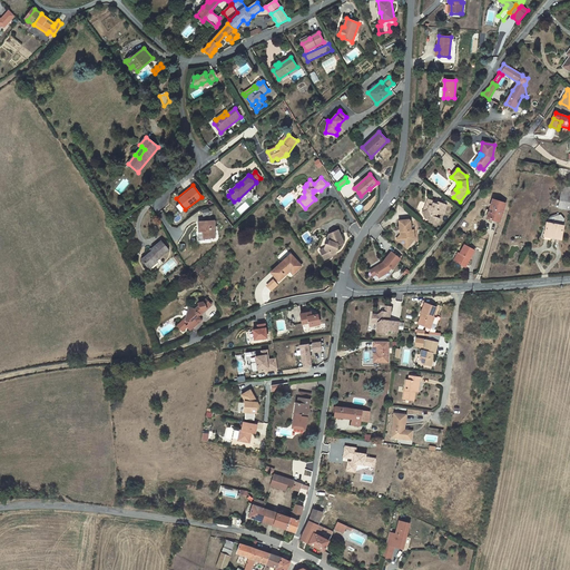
[(361,196),(359,193),(354,197),(360,203),(364,199),(361,196)]
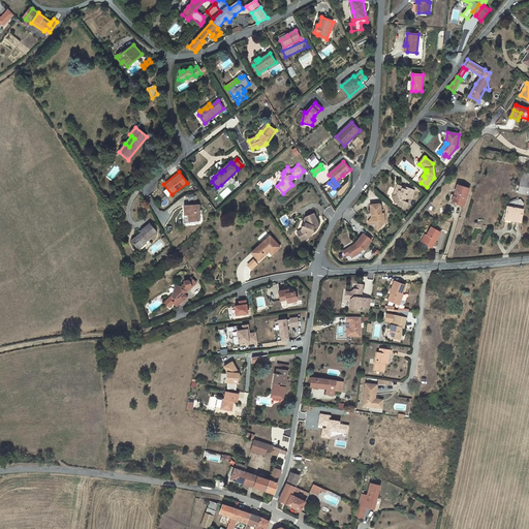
[(528,181),(521,180),(519,192),(528,194),(528,181)]
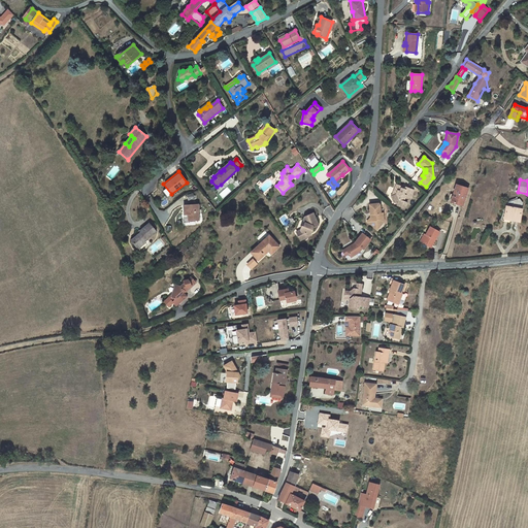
[(463,205),(466,195),(468,189),(456,185),(451,202),(463,205)]
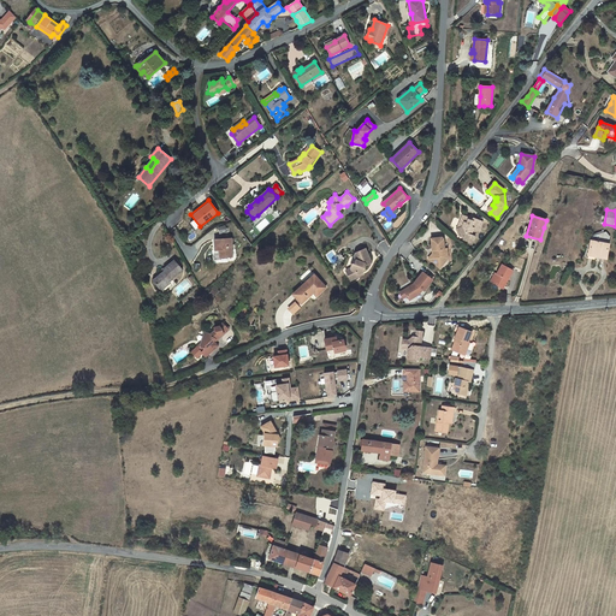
[(468,219),(462,217),(460,223),(463,224),(462,227),(457,230),(456,230),(458,237),(463,240),(463,241),(471,243),(473,243),(475,237),(471,236),(473,230),(479,232),(483,223),(473,219),(473,220),(472,223),(468,221),(468,219)]
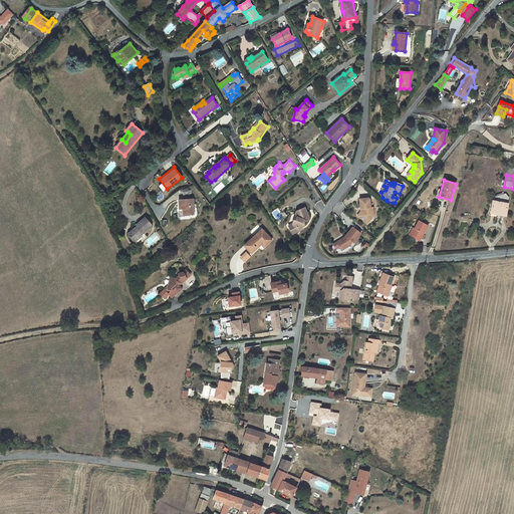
[(506,215),(509,199),(498,197),(494,198),(493,201),(491,213),(501,214),(506,215)]
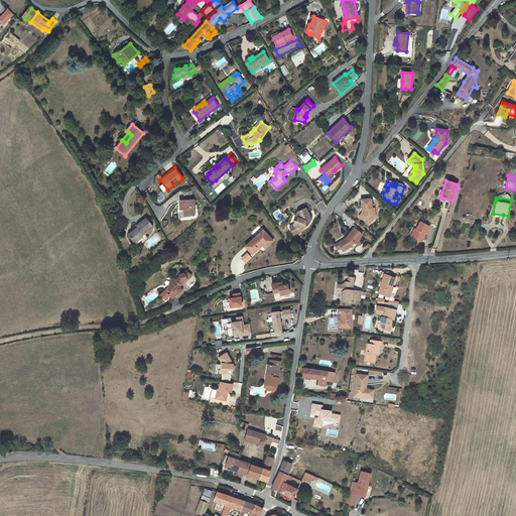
[(196,216),(195,204),(195,201),(195,200),(179,201),(181,218),(184,218),(184,216),(196,216)]
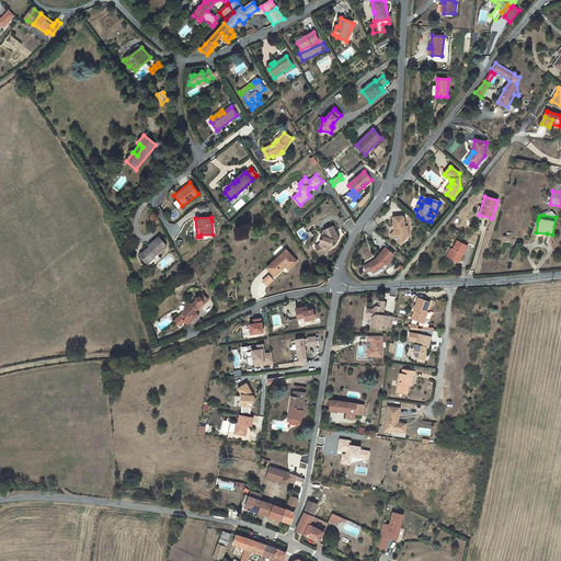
[(402,217),(392,218),(393,229),(395,229),(396,231),(395,231),(390,237),(399,243),(403,237),(405,239),(408,236),(408,227),(404,228),(403,218),(402,217)]
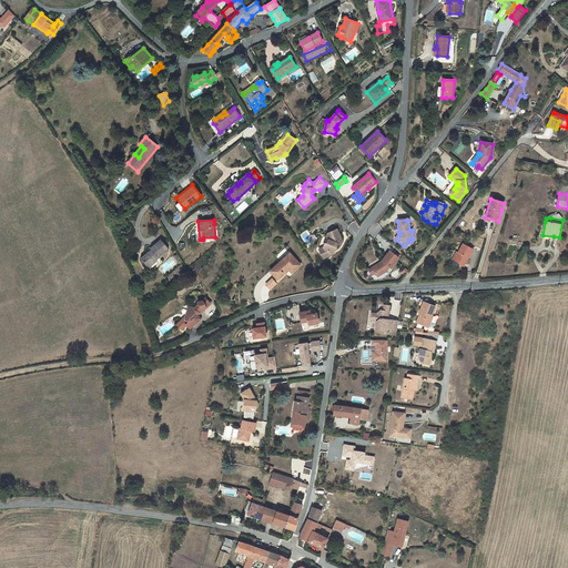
[(539,234),(540,236),(543,240),(553,241),(554,236),(543,235),(545,222),(543,221),(539,234)]
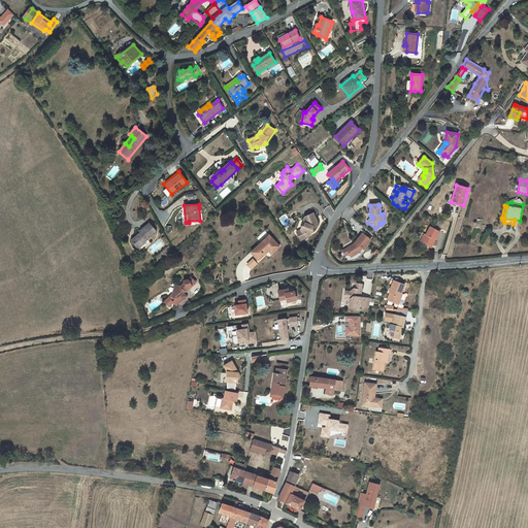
[(302,231),(298,233),(303,241),(309,238),(310,235),(310,234),(311,233),(315,227),(318,225),(319,223),(314,212),(305,217),(304,219),(305,222),(304,226),(302,225),(301,229),(302,231)]
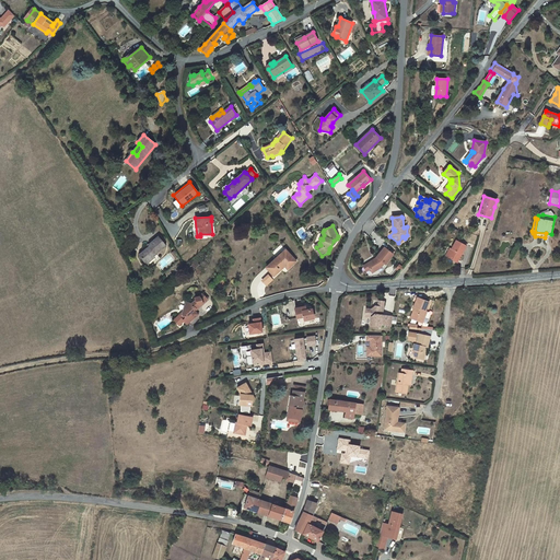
[(150,247),(140,256),(146,264),(166,246),(159,237),(149,246),(150,247)]
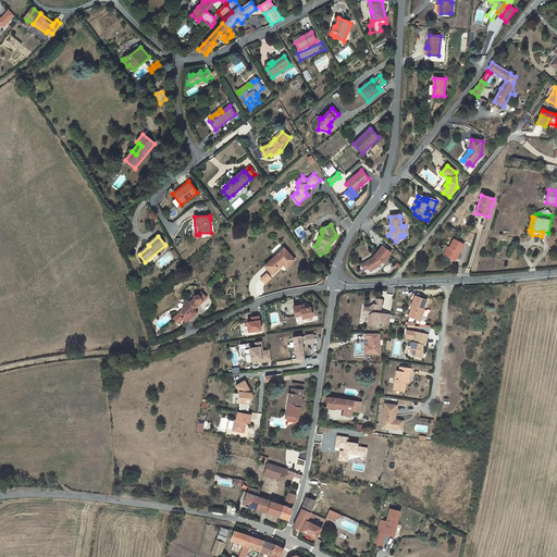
[(449,248),(445,256),(455,261),(463,245),(454,239),(449,248)]
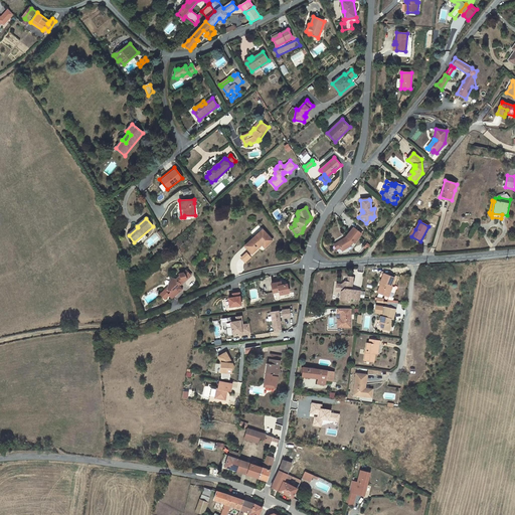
[(362,234),(354,227),(346,237),(347,237),(343,239),(337,242),(339,247),(342,251),(346,248),(349,245),(350,246),(353,242),(355,243),(362,234)]
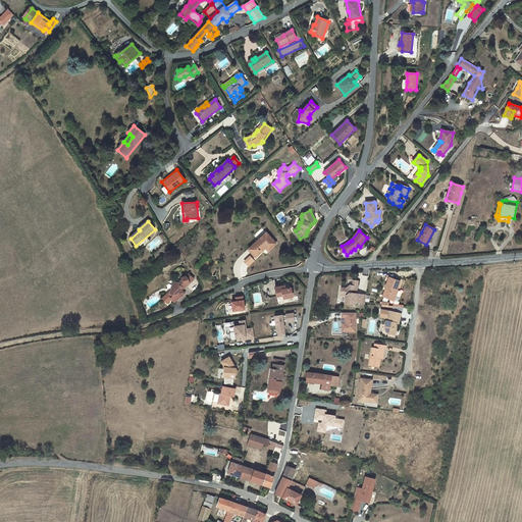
[(252,253),(256,257),(265,249),(267,247),(270,250),(276,244),(267,233),(259,240),(261,242),(250,251),(252,253)]
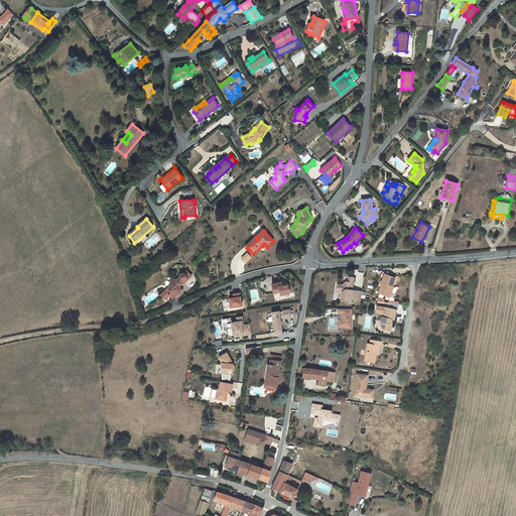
[(206,258),(200,264),(203,267),(209,261),(206,258)]
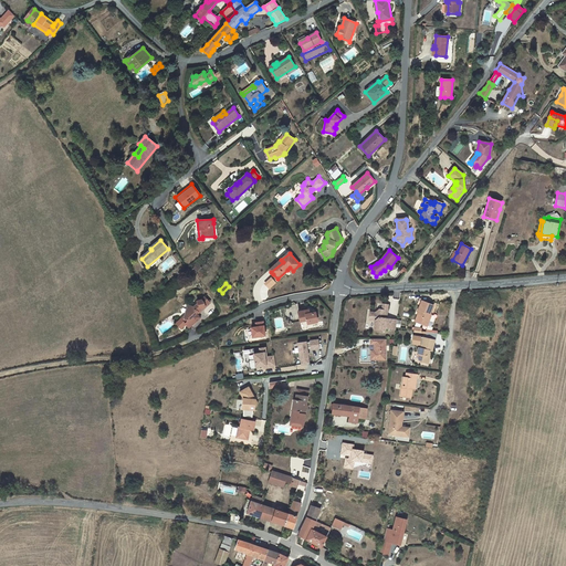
[(191,307),(188,306),(185,318),(186,320),(188,322),(185,324),(188,326),(189,328),(200,318),(198,315),(197,314),(202,310),(203,311),(210,304),(206,297),(198,304),(197,303),(191,307)]
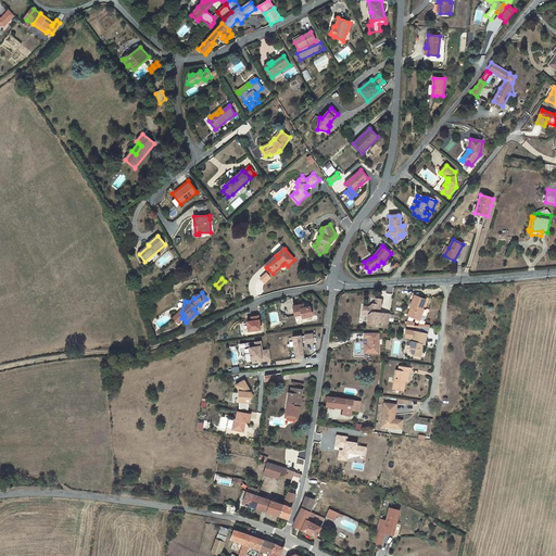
[(421,310),(427,301),(417,294),(412,303),(413,304),(411,307),(406,314),(414,318),(417,313),(419,314),(421,310)]
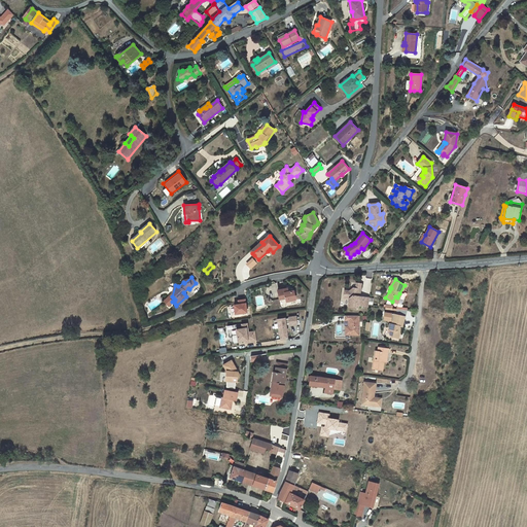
[(370,301),(370,300),(360,299),(358,299),(358,296),(361,294),(362,286),(357,285),(356,290),(354,290),(350,293),(345,292),(344,300),(350,301),(349,309),(358,311),(359,308),(369,309),(370,306),(370,301)]
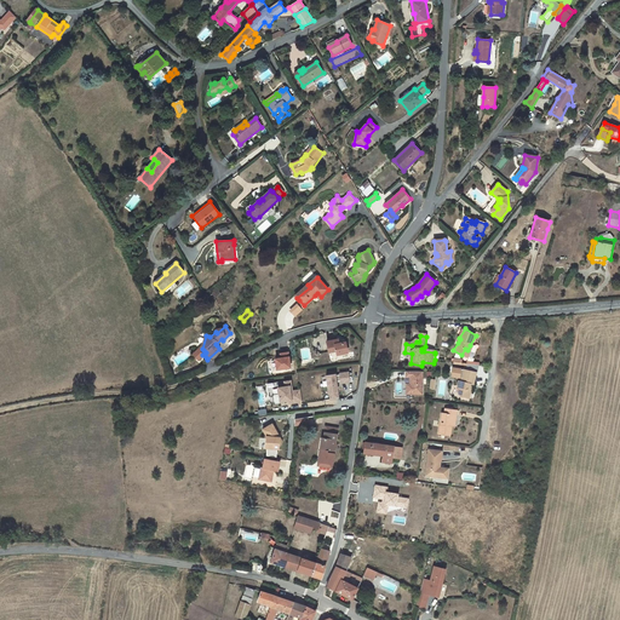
[(340,338),(328,340),(331,351),(338,350),(339,354),(349,351),(348,342),(340,343),(340,338)]
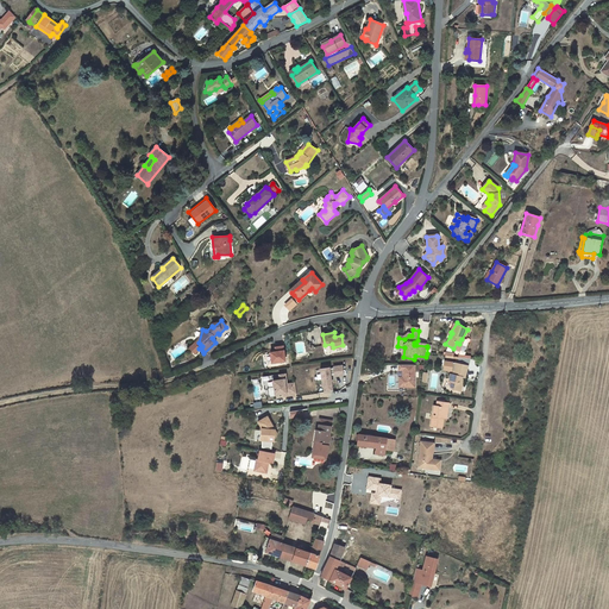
[(284,363),(283,345),(272,345),(274,350),(268,351),(269,363),(284,363)]
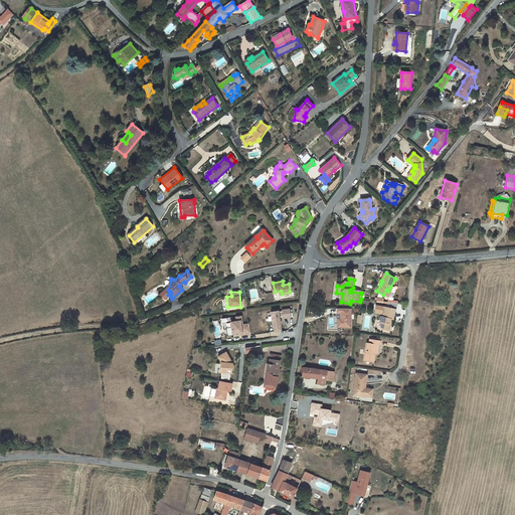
[(387,299),(386,306),(396,308),(397,301),(387,299)]
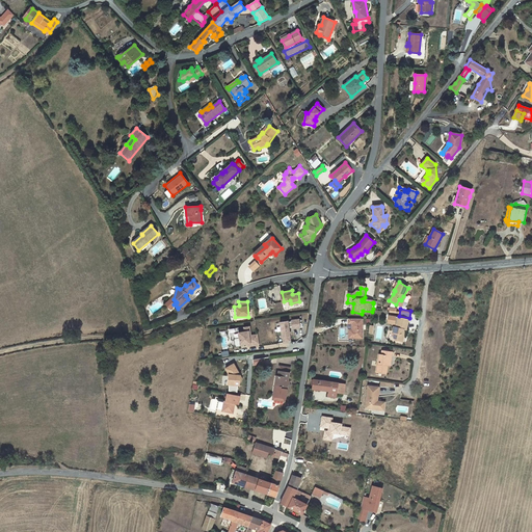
[(403,336),(404,329),(406,330),(409,320),(398,317),(396,327),(394,327),(393,330),(394,333),(393,336),(395,341),(402,342),(403,337),(403,336)]
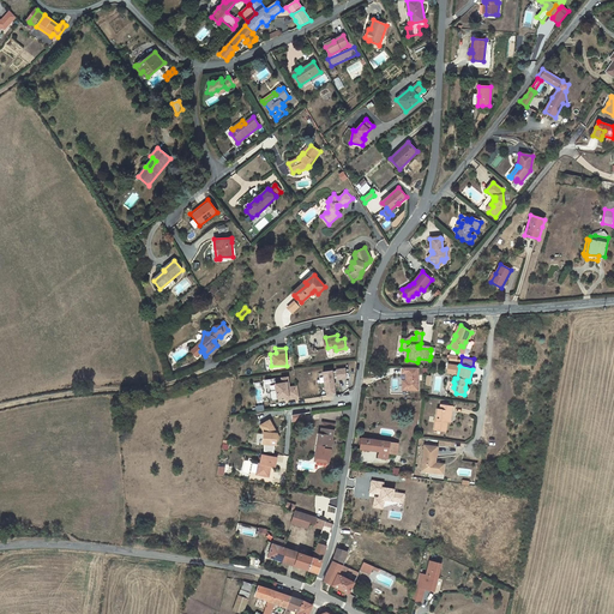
[(333,380),(347,378),(344,367),(331,369),(333,380)]
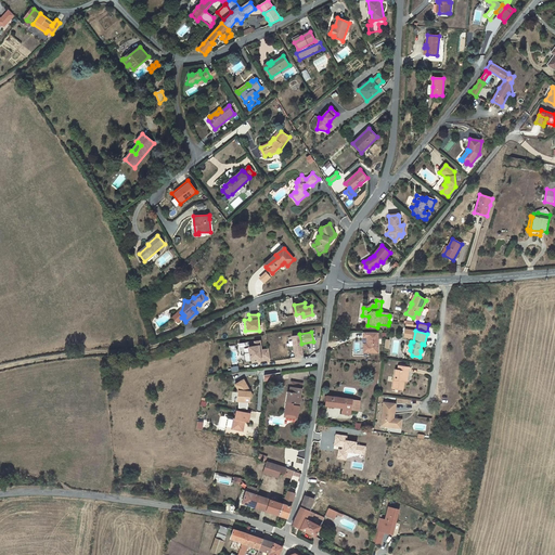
[(301,357),(300,334),(291,335),(292,357),(301,357)]
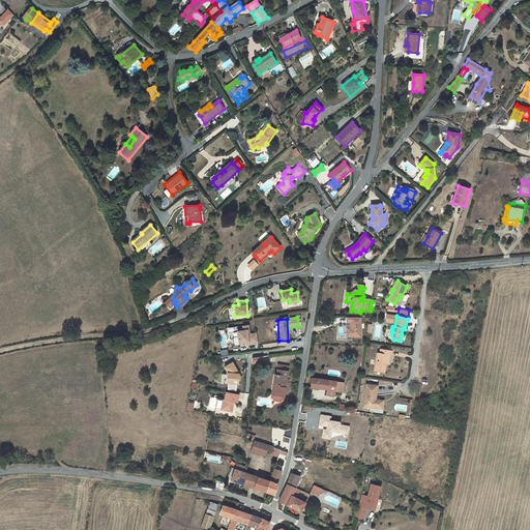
[(249,324),(235,323),(236,327),(230,329),(234,345),(238,344),(240,348),(261,345),(259,330),(253,331),(249,324)]
